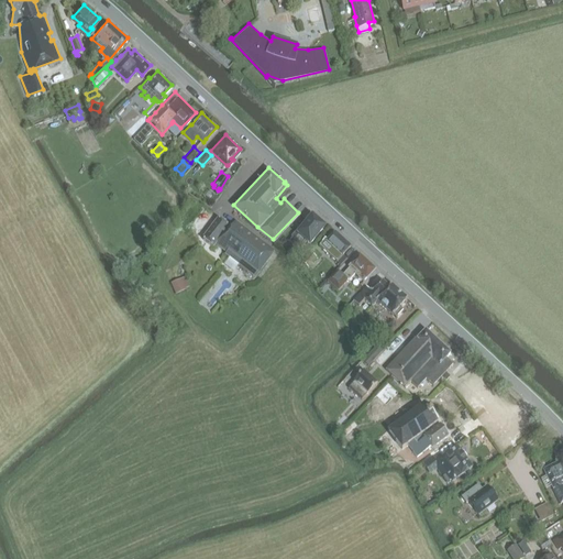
[(323,223),(311,214),(298,229),(296,227),(290,233),(291,234),(288,239),(299,247),(306,239),(309,241),(323,223)]
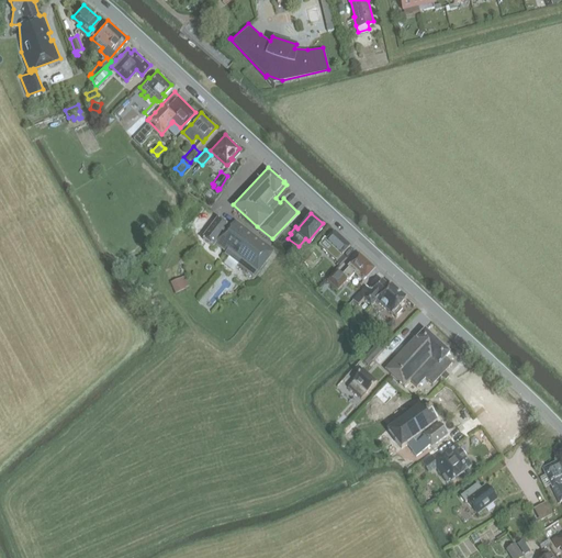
[(273,246),(235,216),(229,224),(216,215),(202,235),(213,244),(215,241),(225,248),(224,250),(254,274),(273,246)]
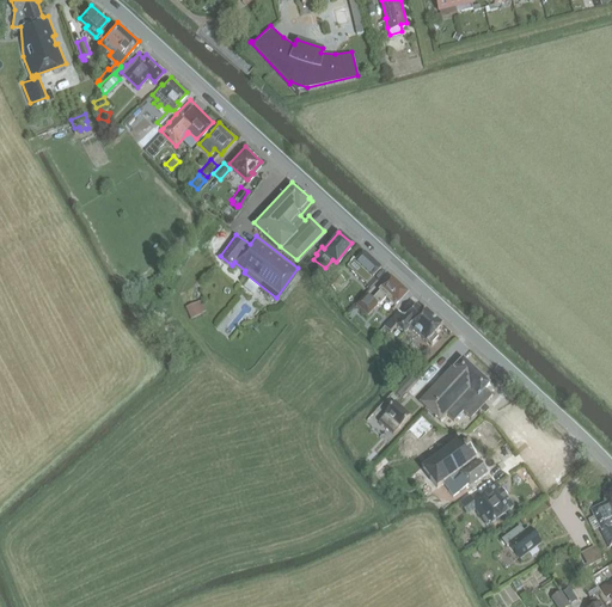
[(380,264),(363,247),(354,258),(353,256),(347,263),(366,281),(380,264)]
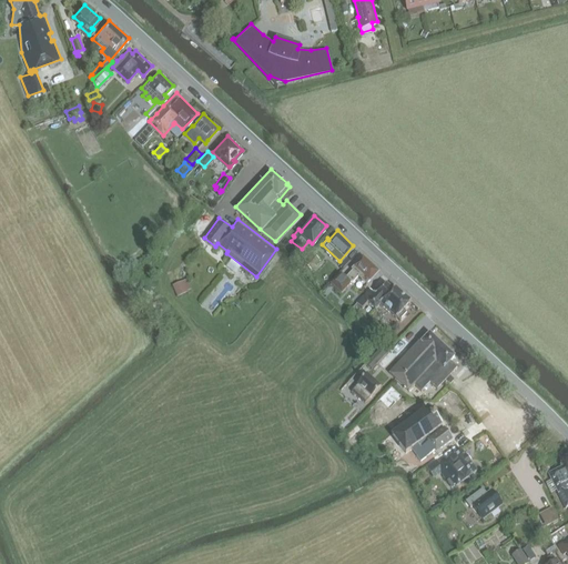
[(320,257),(314,251),(304,261),(310,267),(320,257)]
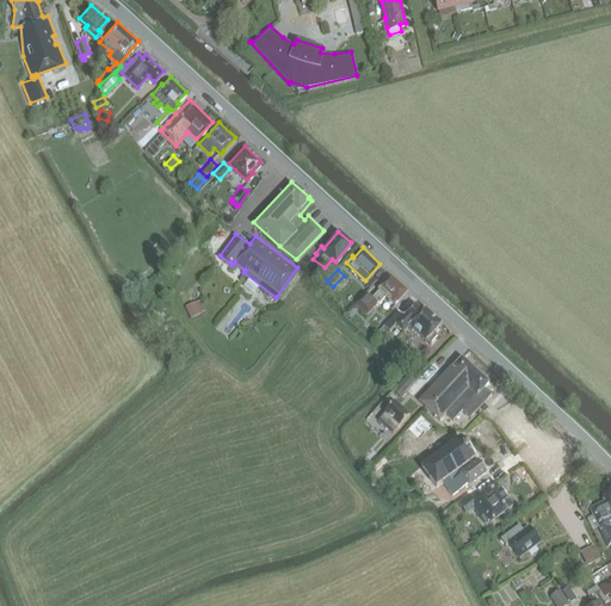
[(406,288),(389,272),(377,285),(378,288),(370,296),(364,290),(355,301),(366,311),(378,300),(384,294),(394,302),(406,288)]
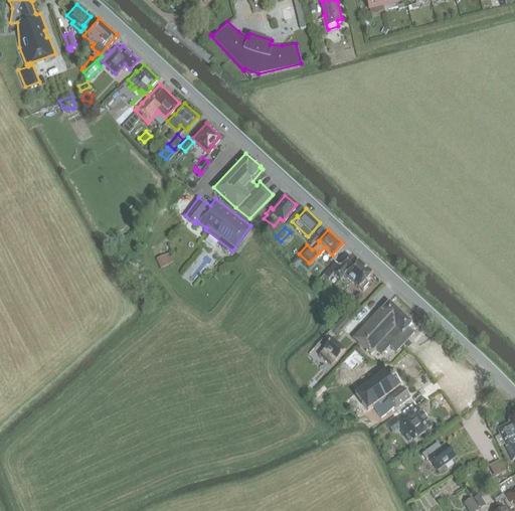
[(170,261),(166,250),(155,256),(159,265),(170,261)]
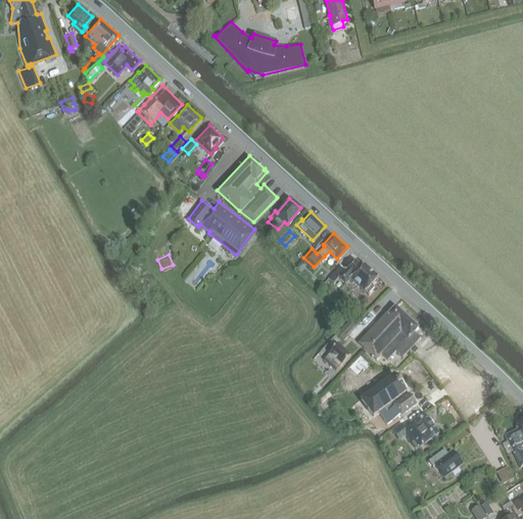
[(361,263),(354,257),(345,268),(340,263),(327,276),(333,281),(338,275),(345,282),(349,277),(364,290),(368,293),(374,286),(371,283),(378,275),(363,261),(361,263)]
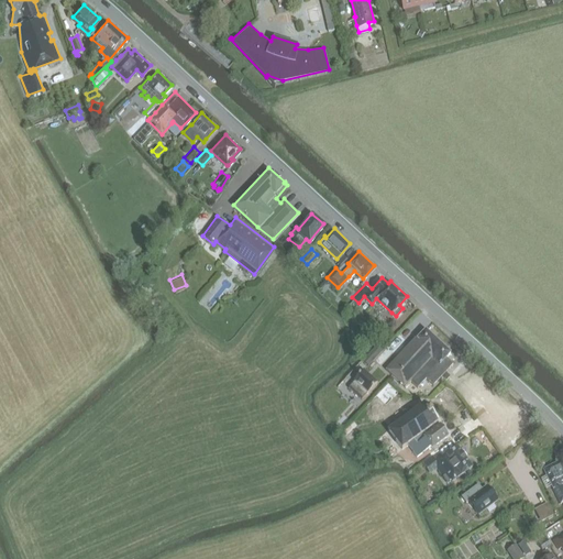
[(450,350),(424,327),(417,336),(415,333),(385,366),(404,384),(410,379),(417,385),(426,376),(432,383),(441,373),(444,375),(448,372),(444,370),(452,361),(445,354),(450,350)]
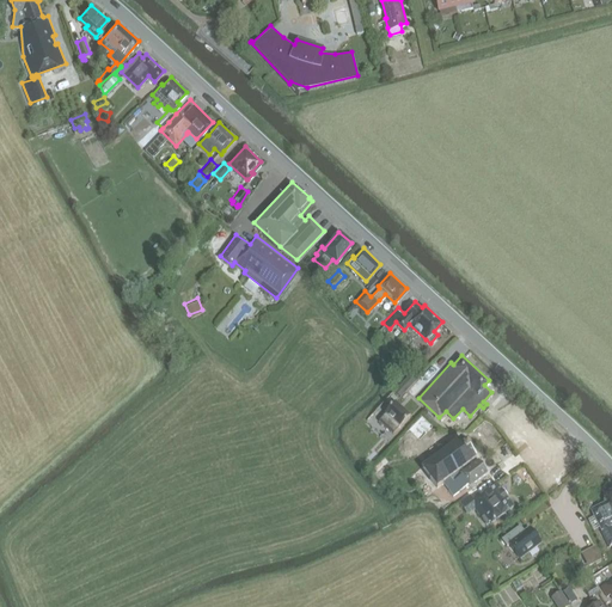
[(421,371),(415,365),(392,387),(399,393),(421,371)]
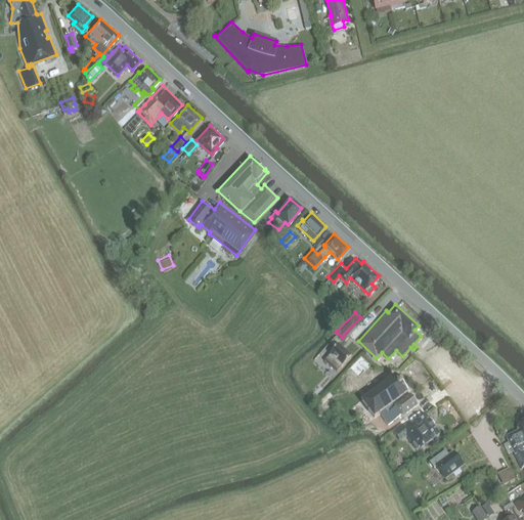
[(362,328),(357,322),(348,332),(353,337),(362,328)]
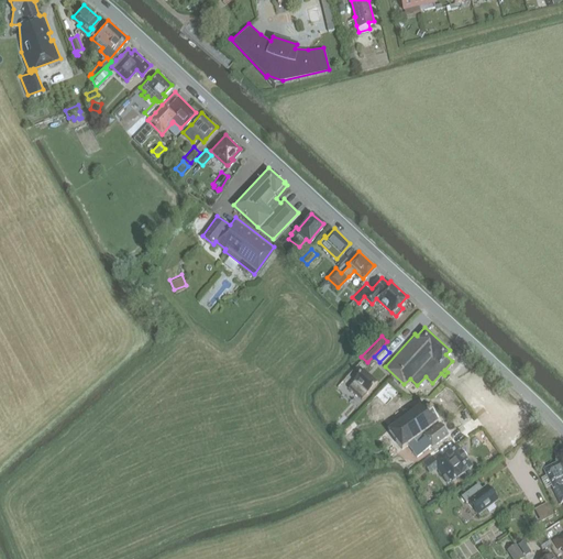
[(377,380),(363,366),(353,377),(354,377),(348,384),(361,396),(377,380)]
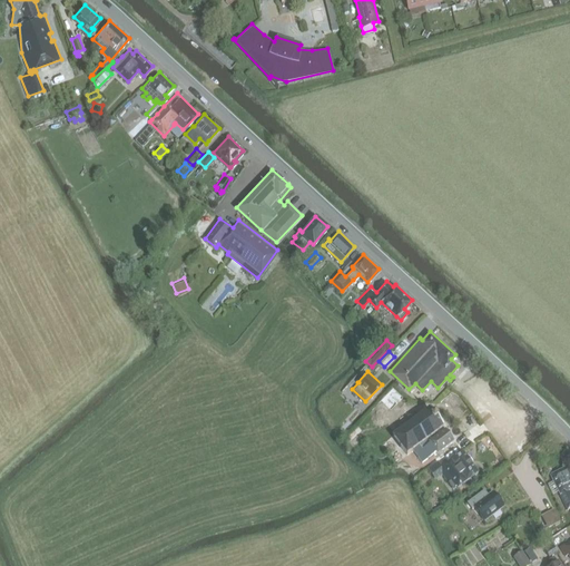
[(406,451),(419,442),(426,437),(443,423),(429,405),(392,432),(406,451)]
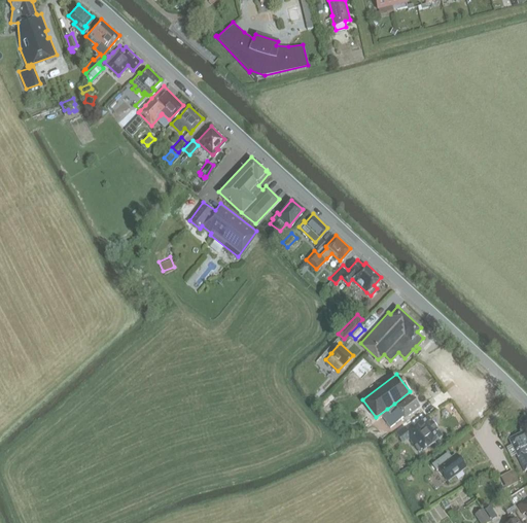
[(395,406),(394,404),(387,409),(395,419),(402,414),(403,416),(419,405),(411,393),(395,406)]
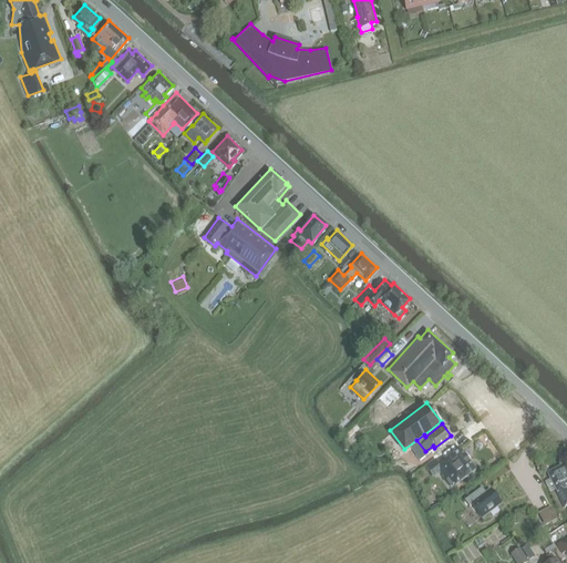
[(475,467),(459,446),(439,460),(435,456),(425,463),(431,471),(437,467),(451,484),(454,481),(454,482),(475,467)]
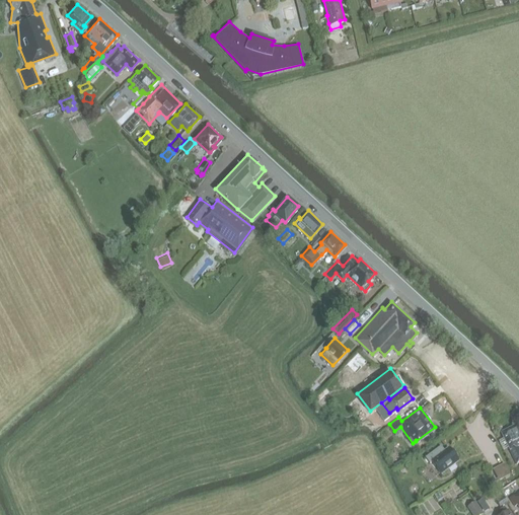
[(516,461),(518,459),(518,446),(517,443),(518,442),(518,425),(517,421),(500,430),(516,461)]
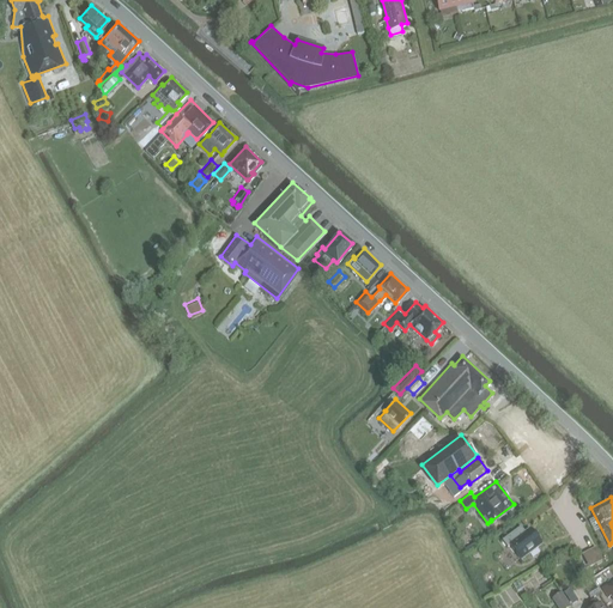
[(517,524),(502,536),(507,543),(510,541),(521,555),(541,541),(529,526),(522,530),(517,524)]
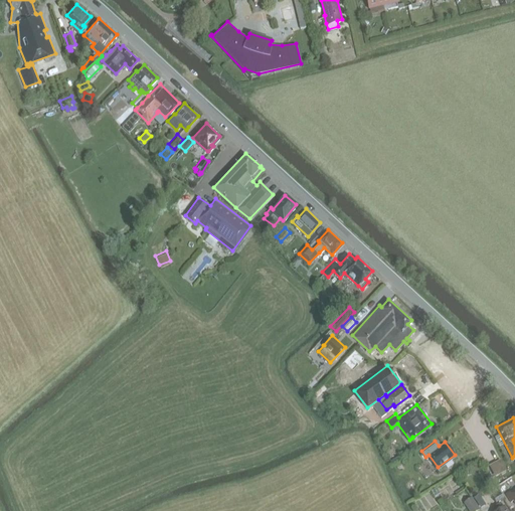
[(500,457),(494,460),(500,471),(505,468),(500,457)]
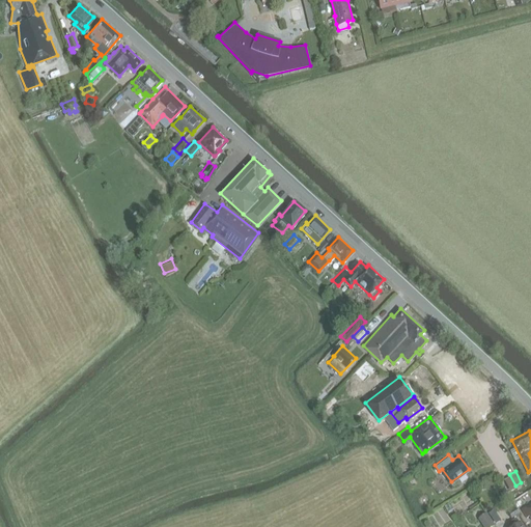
[(530,501),(526,505),(526,503),(521,506),(526,515),(529,514),(530,517),(530,501)]
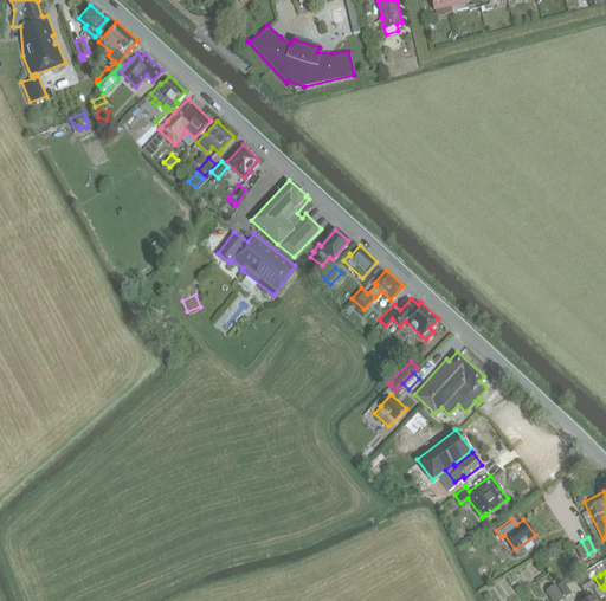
[(592,582),(588,576),(579,582),(582,588),(592,582)]
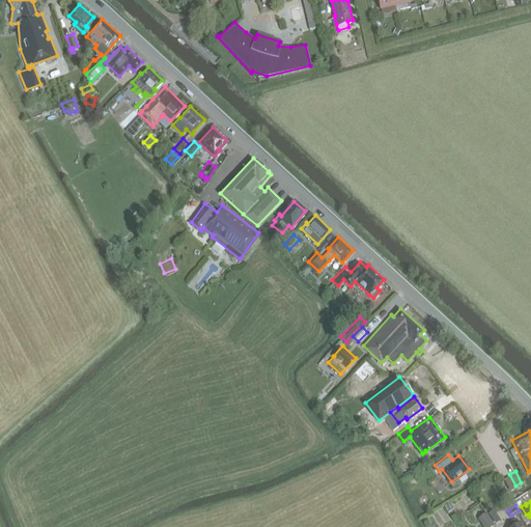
[(486,526),(494,523),(485,510),(477,516),(484,526),(486,526)]
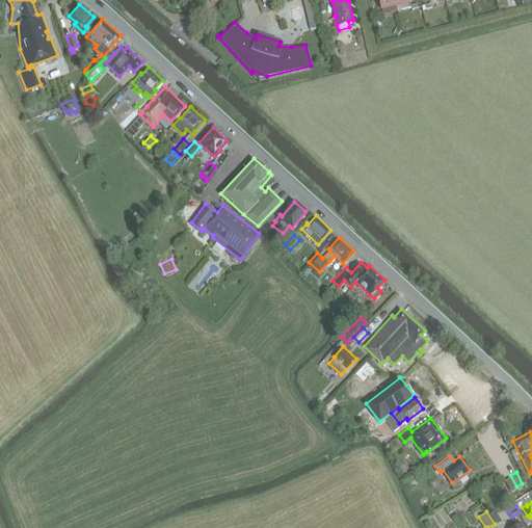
[(520,521),(516,517),(508,522),(511,526),(508,527),(525,527),(521,520),(520,521)]
